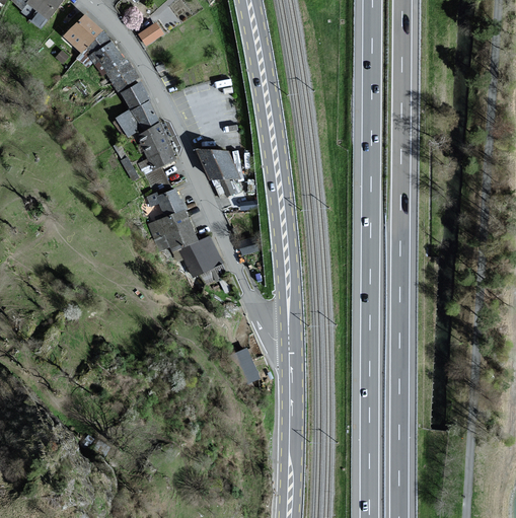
[(62,0),(27,0),(25,3),(38,13),(30,20),(40,28),(62,0)]
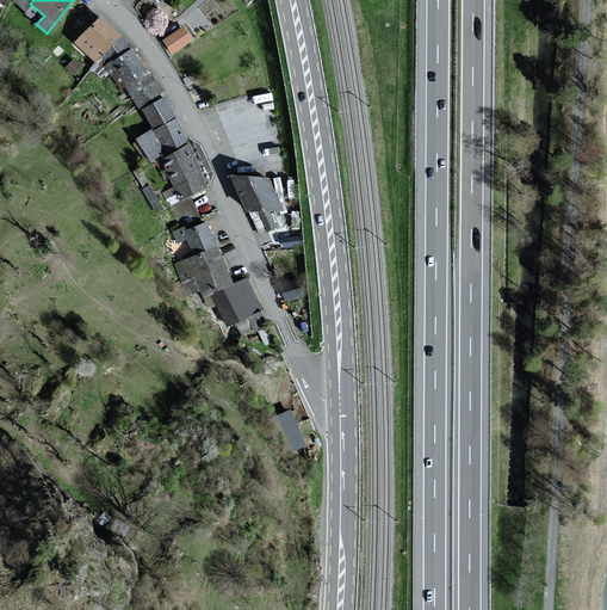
[(76,43),(95,61),(119,36),(100,18),(76,43)]
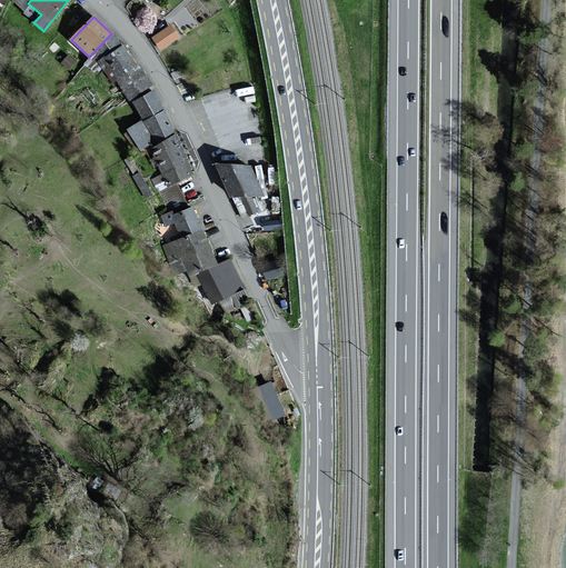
[(177,38),(169,26),(151,38),(159,50),(177,38)]
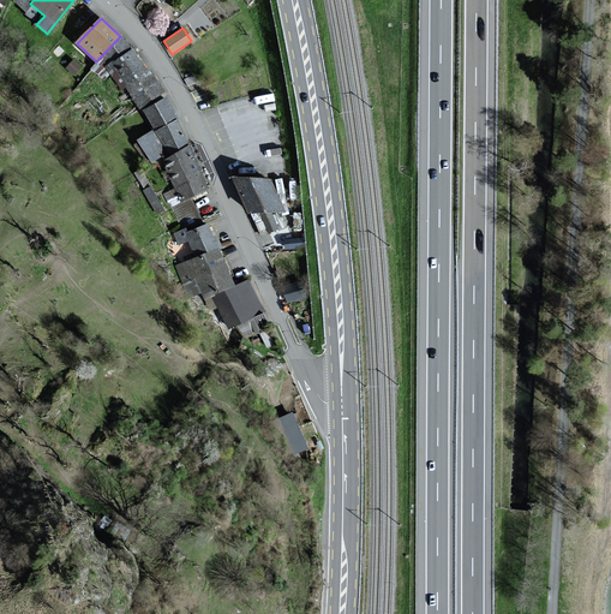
[(89,69),(102,81),(109,73),(105,67),(131,49),(120,36),(96,61),(89,69)]
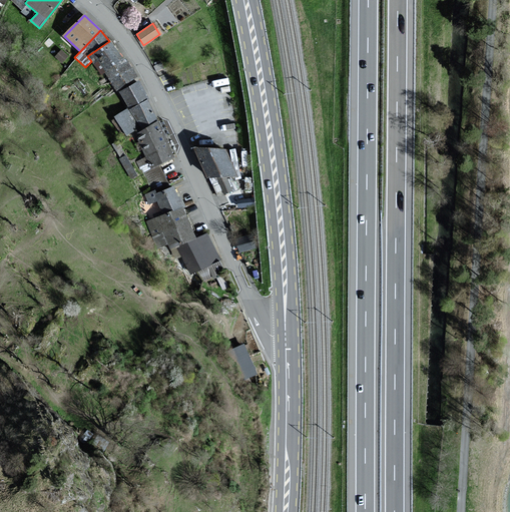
[(104,73),(123,61),(109,41),(87,56),(91,61),(101,75),(104,73)]
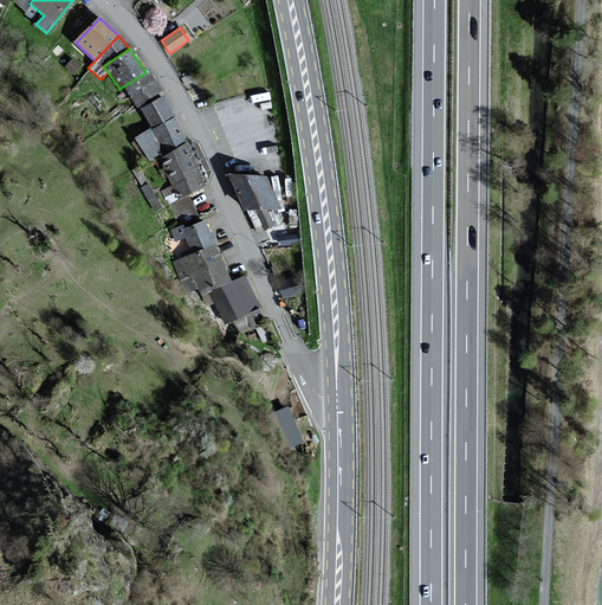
[(77,68),(70,60),(64,68),(71,73),(77,68)]
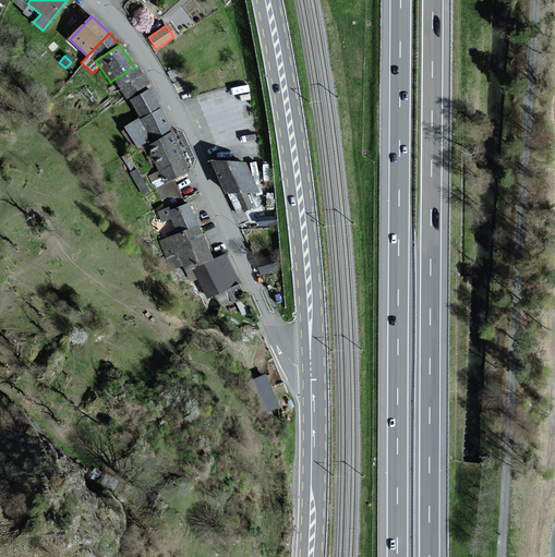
[(148,83),(136,65),(115,81),(125,98),(148,83)]
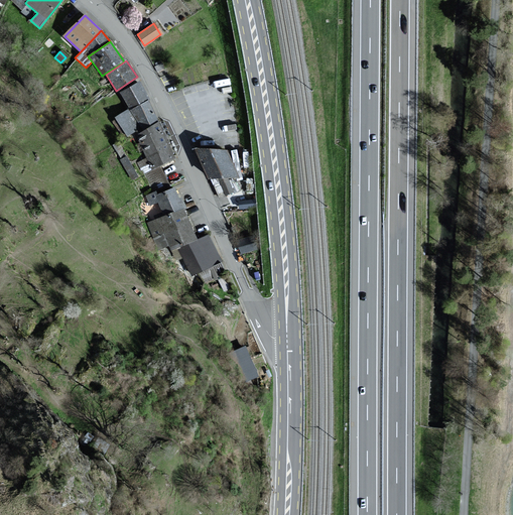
[(121,93),(130,109),(147,100),(139,84),(121,93)]
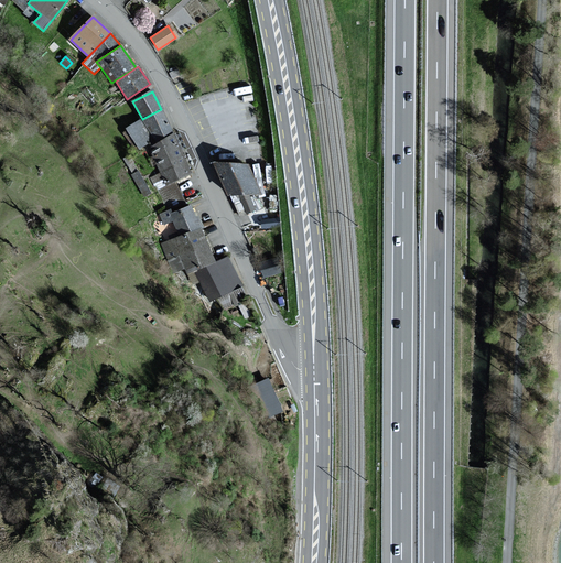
[(142,119),(148,130),(153,141),(154,142),(173,133),(162,110),(161,109),(142,119)]
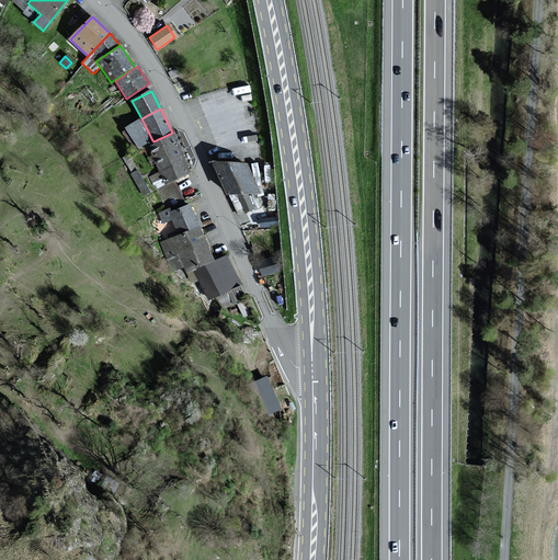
[(137,148),(144,145),(145,144),(149,141),(152,140),(147,129),(141,118),(138,121),(126,126),(137,148)]
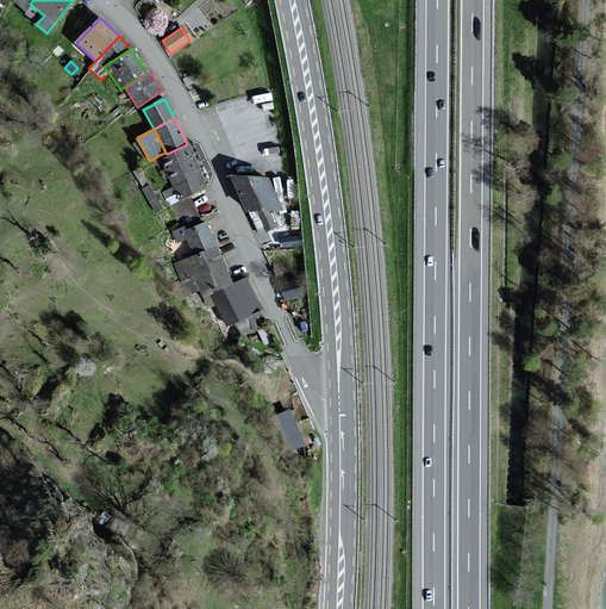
[(208,185),(194,157),(187,144),(167,154),(166,153),(162,154),(157,156),(167,175),(176,192),(180,199),(185,198),(208,185)]
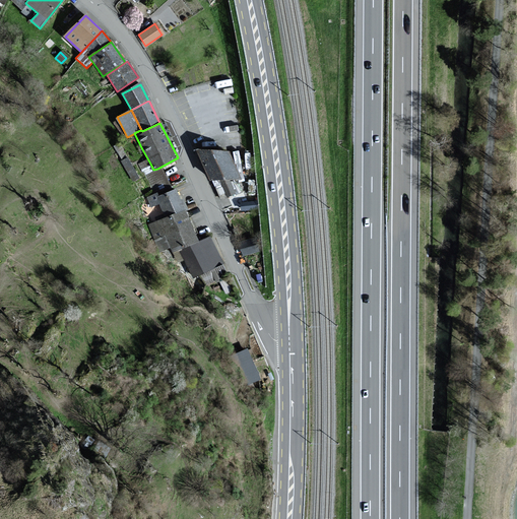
[(229,151),(198,149),(211,179),(240,178),(229,151)]
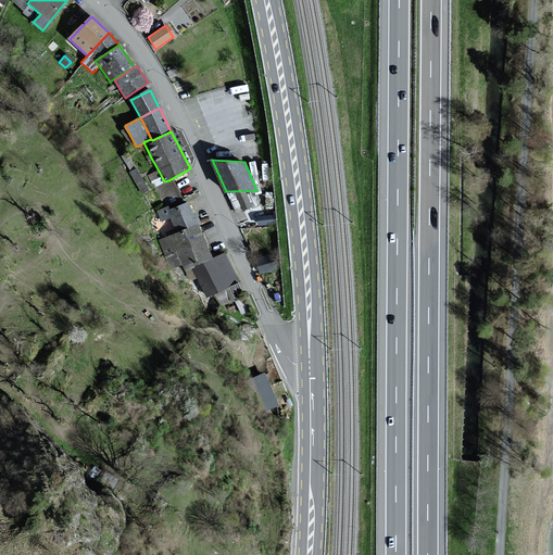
[(134,165),(125,169),(138,192),(147,187),(134,165)]
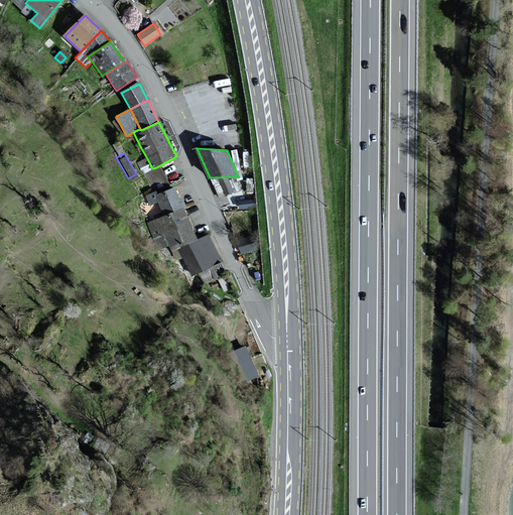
[(157,202),(163,217),(183,208),(186,207),(182,198),(179,199),(174,187),(157,195),(156,191),(145,197),(149,206),(157,202)]
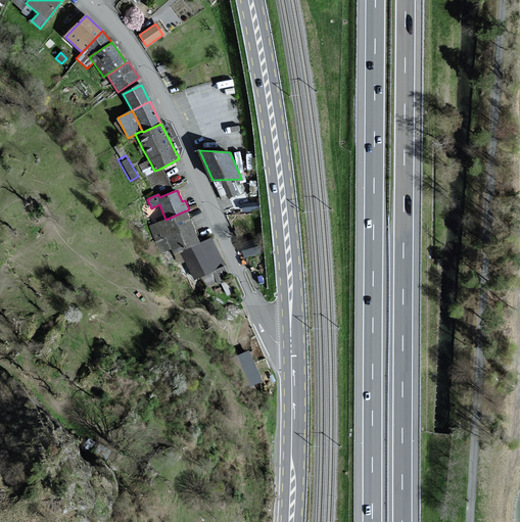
[(174,253),(183,249),(184,251),(200,243),(187,214),(186,210),(166,220),(147,228),(158,252),(171,247),(174,253)]
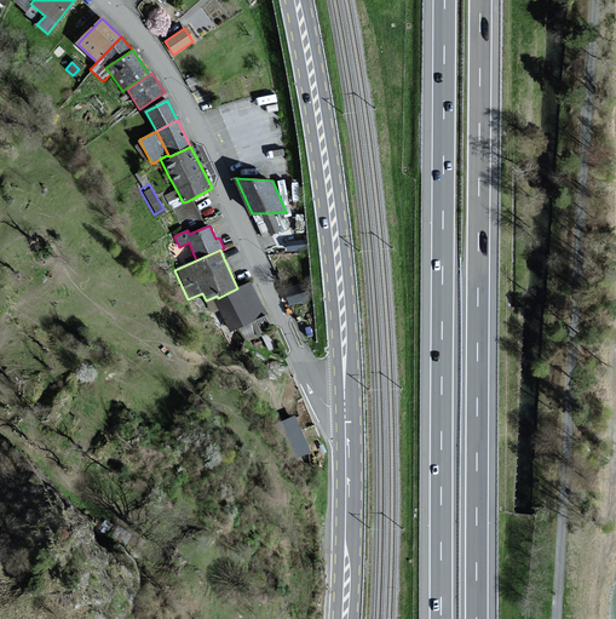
[(264,316),(249,284),(237,288),(218,298),(214,299),(229,331),(264,316)]
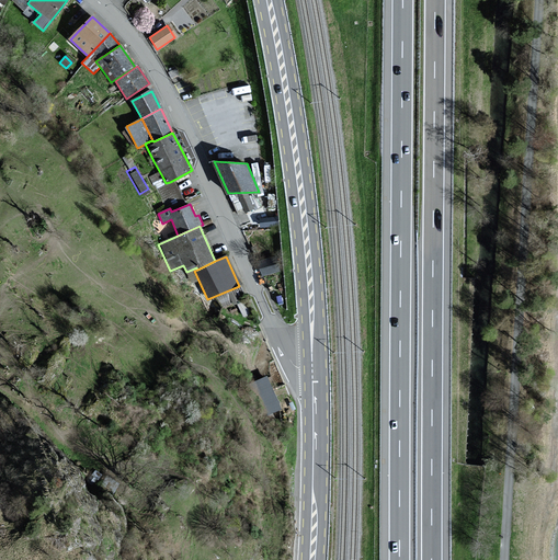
[(271,260),(259,264),(262,275),(274,271),(271,260)]
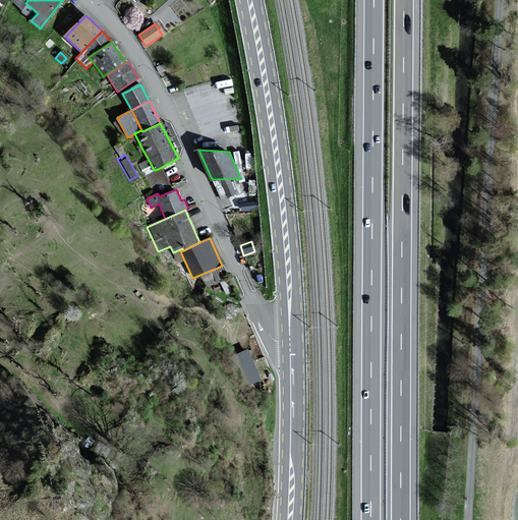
[(261,382),(247,349),(230,356),(243,388),(261,382)]
